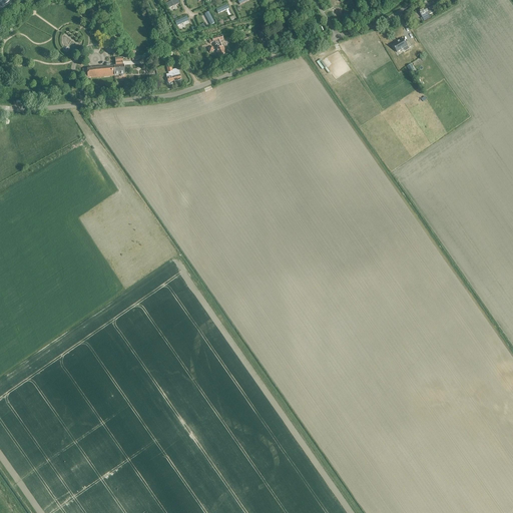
[(218,14),(229,9),(227,5),(216,10),(218,14)]
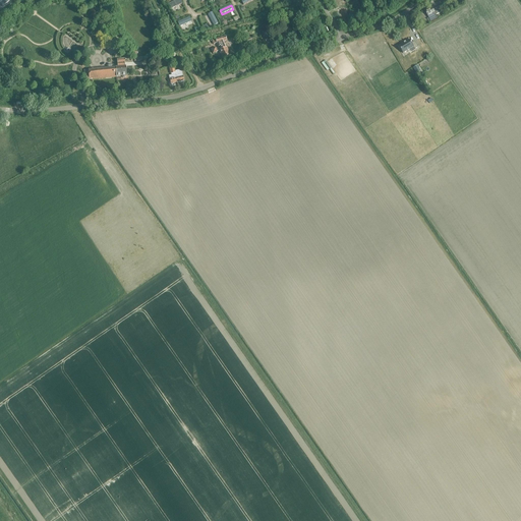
[(428,18),(443,12),(442,7),(433,11),(432,8),(425,11),(428,18)]
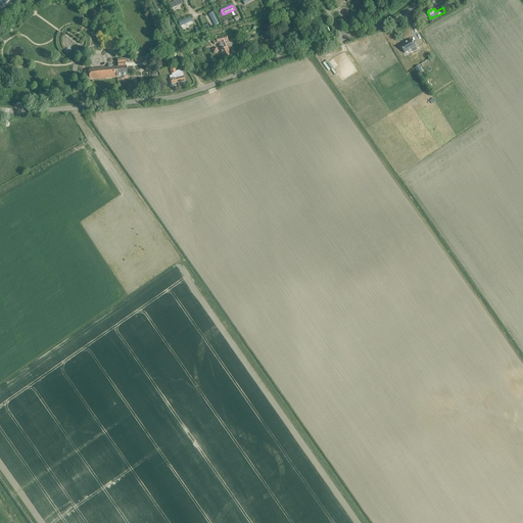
[(120,45),(124,44),(117,31),(109,34),(113,43),(115,42),(116,45),(120,44),(120,45)]
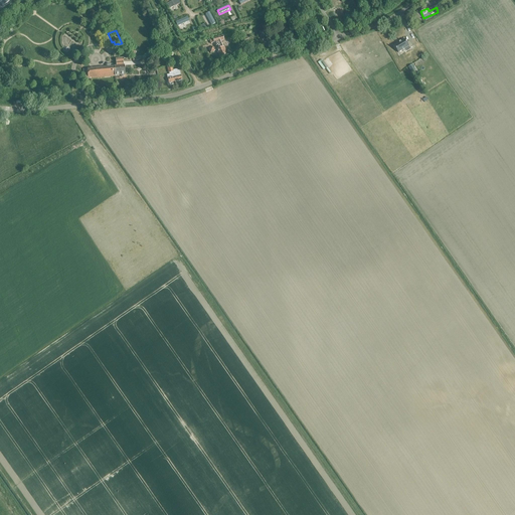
[(223,45),(220,40),(223,39),(222,36),(209,40),(210,44),(214,43),(215,45),(213,47),(212,46),(208,48),(210,52),(216,50),(219,57),(227,53),(223,45)]
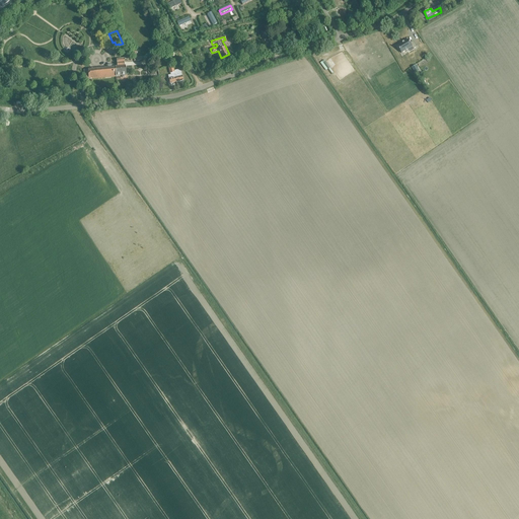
[(411,44),(409,40),(397,47),(401,54),(413,47),(414,49),(418,47),(414,42),(411,44)]
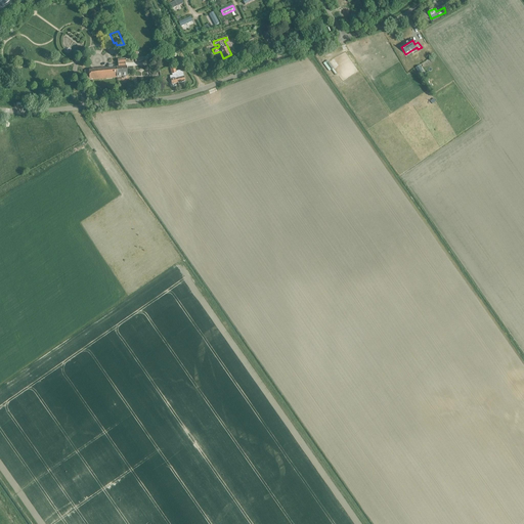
[(137,52),(133,53),(135,58),(135,62),(142,61),(142,57),(137,58),(137,57),(137,52)]
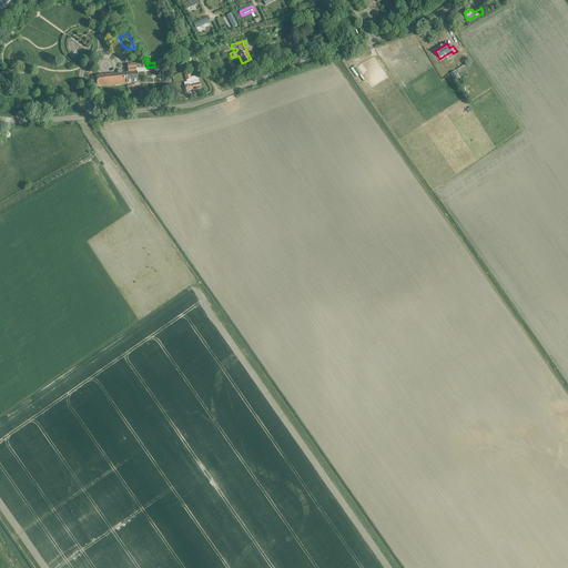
[(113,74),(114,87),(127,85),(127,84),(133,83),(133,84),(134,85),(137,85),(138,84),(135,69),(137,69),(137,63),(128,64),(129,73),(122,74),(122,71),(121,70),(118,70),(117,71),(117,74),(113,74)]
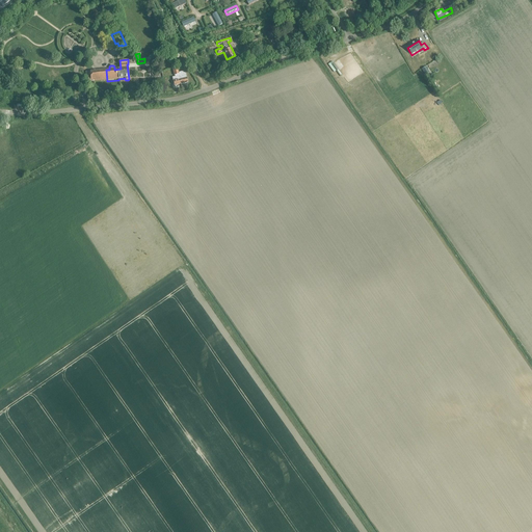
[(177,69),(181,84),(187,83),(185,73),(184,74),(183,72),(179,73),(178,68),(177,69)]
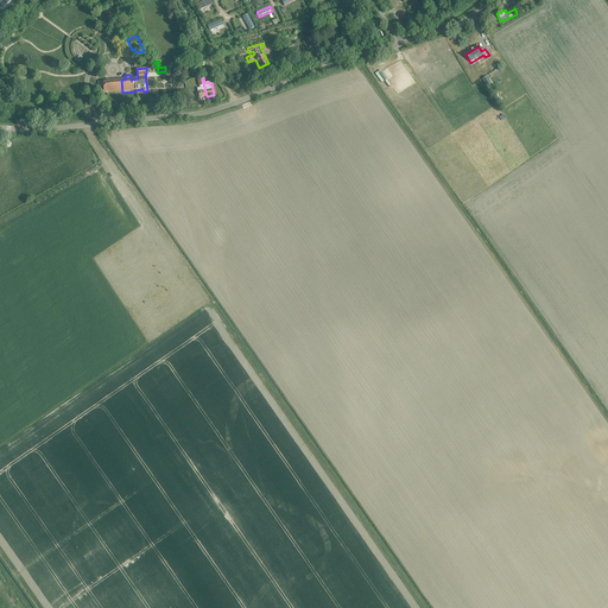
[(198,99),(207,96),(202,78),(197,80),(200,87),(201,88),(196,89),(198,99)]
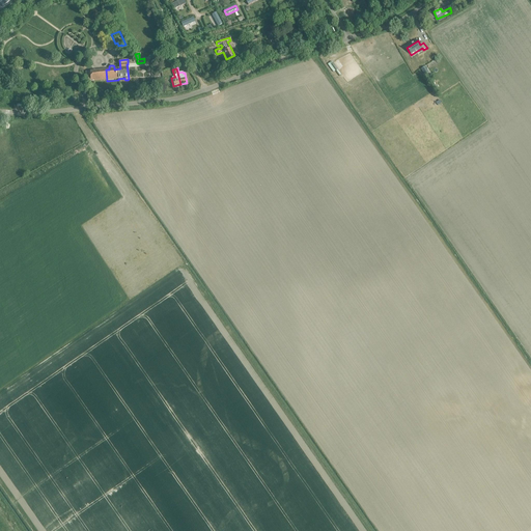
[(86,83),(107,81),(106,70),(85,72),(86,83)]
